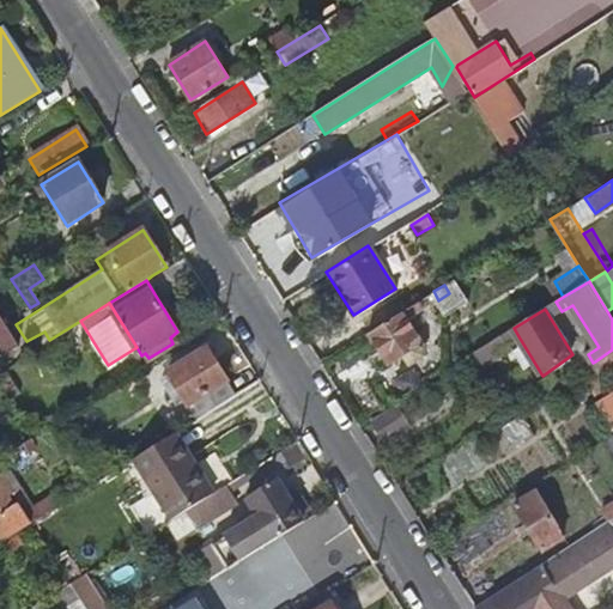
[(424,346),(404,312),(368,334),(389,366),(410,353),(416,363),(424,357),(424,346)]
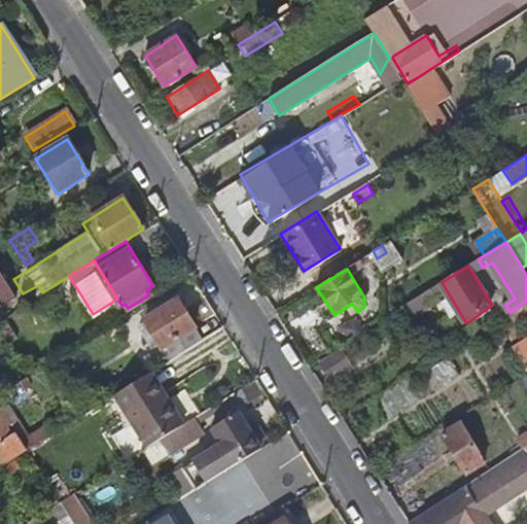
[(0,275),(0,306),(14,298),(0,275)]
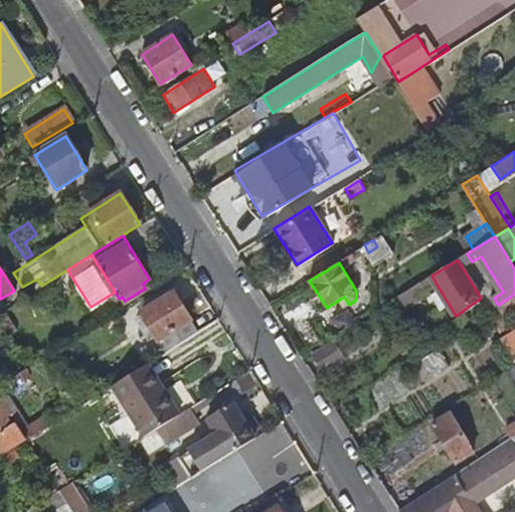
[(418,294),(436,283),(432,276),(413,287),(418,294)]
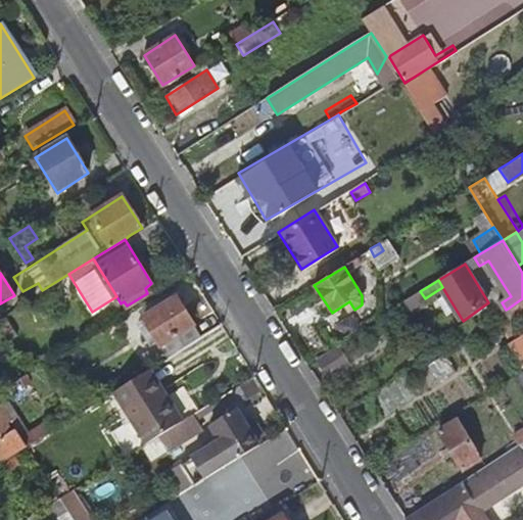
[(420,291),(407,300),(415,314),(428,304),(425,298),(420,291)]
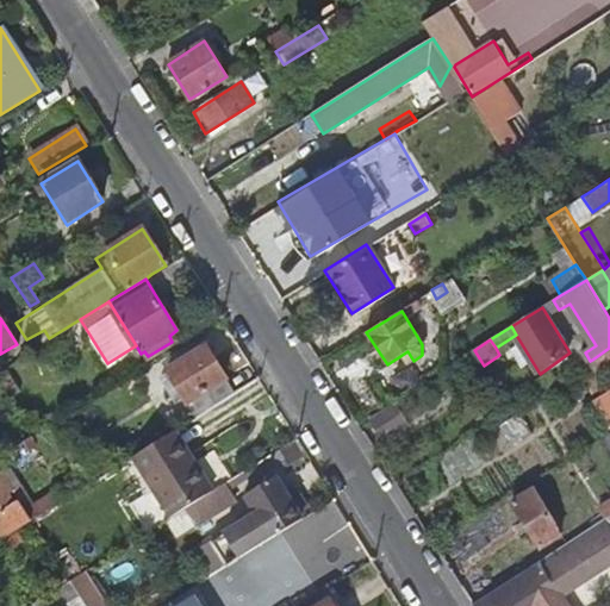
[(194,417),(232,393),(204,347),(166,372),(194,417)]
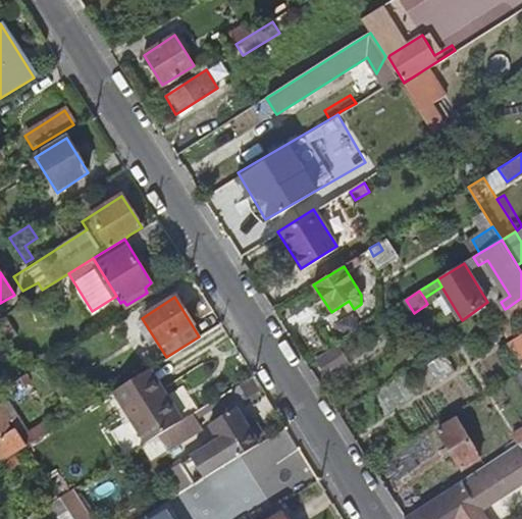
[(513,317),(521,312),(521,298),(507,308),(513,317)]
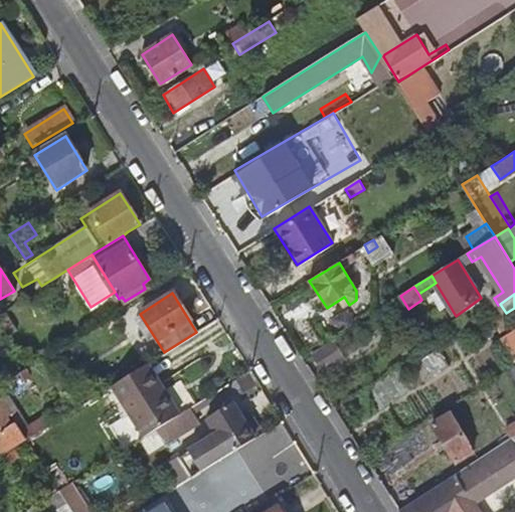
[(331,321),(338,333),(355,323),(348,310),(331,321)]
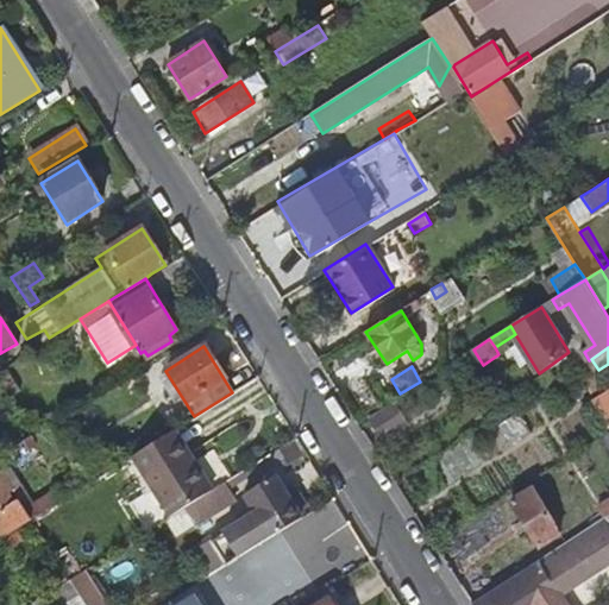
[(355,398),(365,416),(384,404),(372,386),(355,398)]
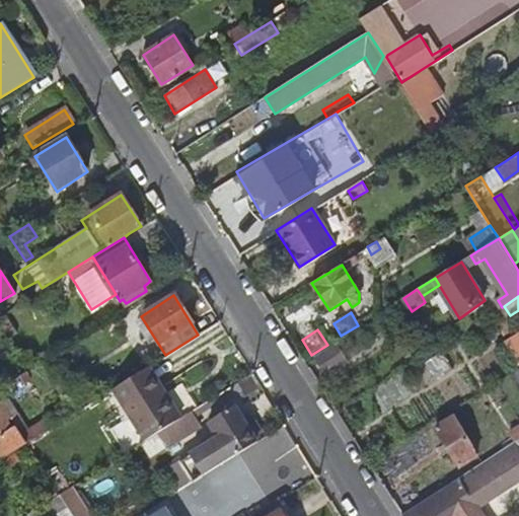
[(518,366),(518,337),(509,343),(515,352),(505,358),(512,370),(518,366)]
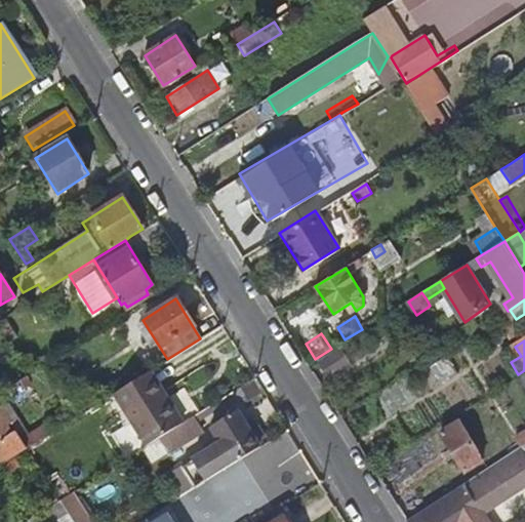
[(351,365),(340,349),(318,362),(328,379),(351,365)]
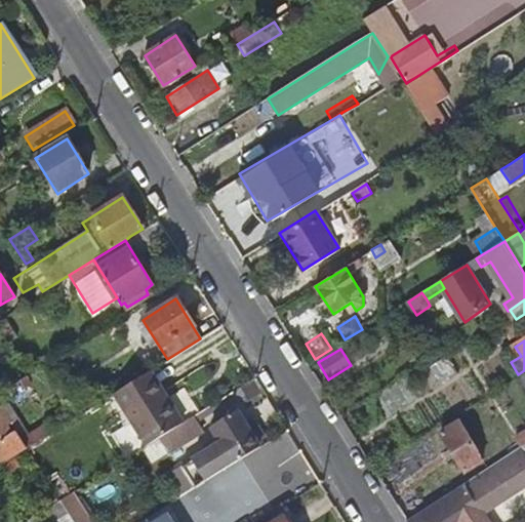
[(152,370),(114,393),(146,445),(160,436),(184,422),(152,370)]
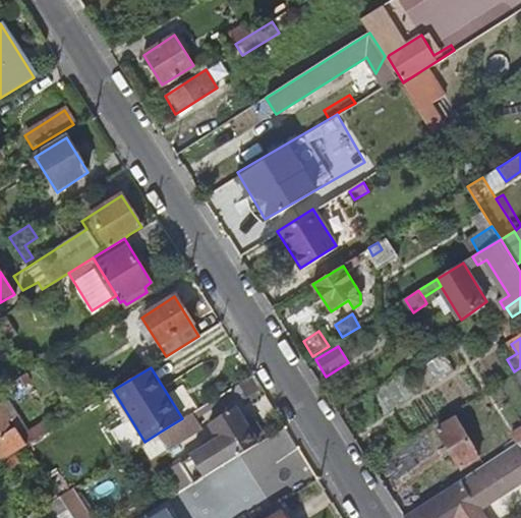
[(32,368),(20,376),(0,388),(0,399),(1,401),(15,424),(27,444),(43,435),(64,421),(58,411),(29,430),(8,398),(25,387),(23,383),(37,376),(32,368)]
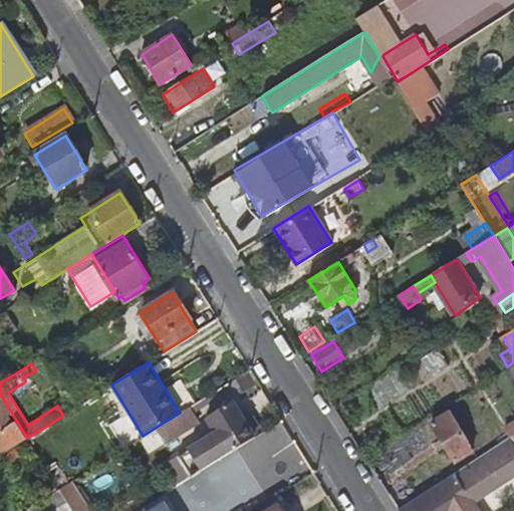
[(255,376),(250,368),(232,379),(238,388),(255,376)]
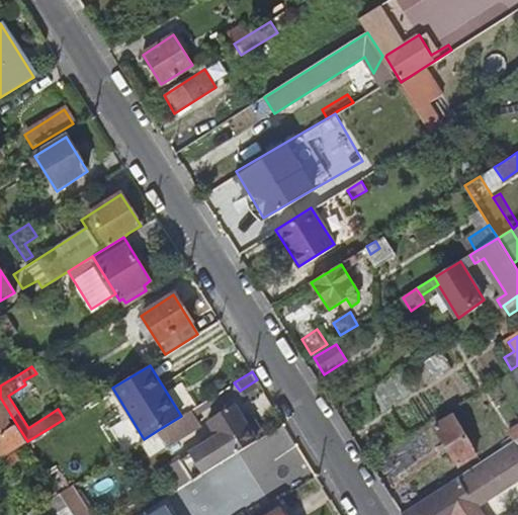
[(0,397),(0,454),(1,457),(27,441),(15,422),(9,426),(0,411),(0,399),(1,399),(0,397)]
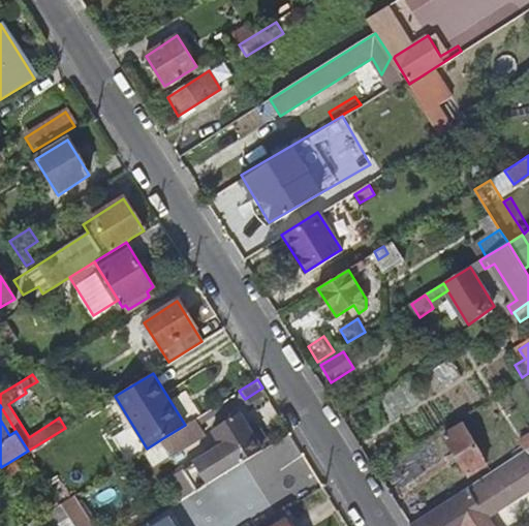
[(234,466),(259,450),(239,414),(212,430),(221,446),(195,463),(184,471),(195,490),(234,466)]
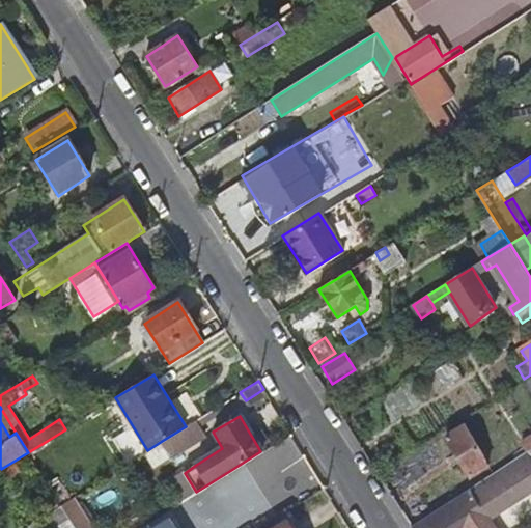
[(445,433),(472,475),(494,461),(467,418),(445,433)]
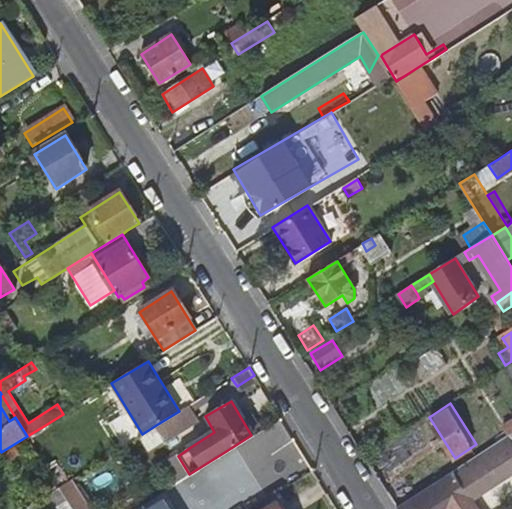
[(197,420),(188,405),(179,411),(156,425),(165,439),(197,420)]
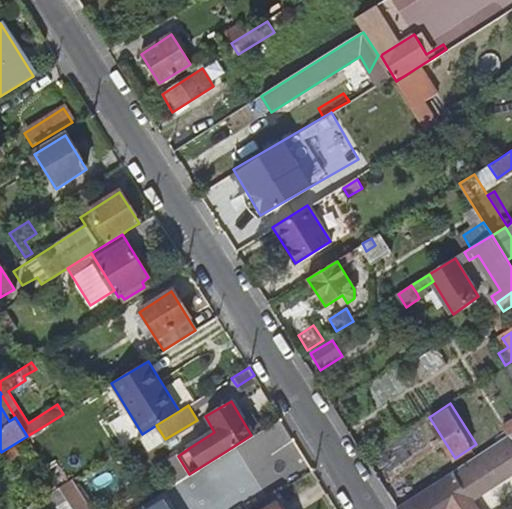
[(511,438),(511,436),(511,424),(503,429),(509,439),(511,438)]
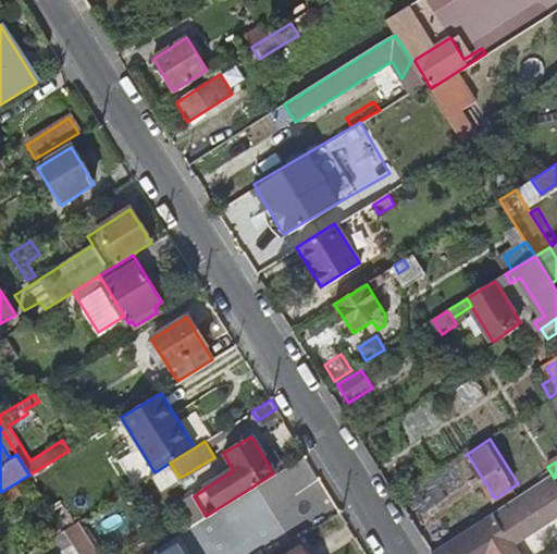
[(60,485),(46,465),(29,475),(44,496),(60,485)]
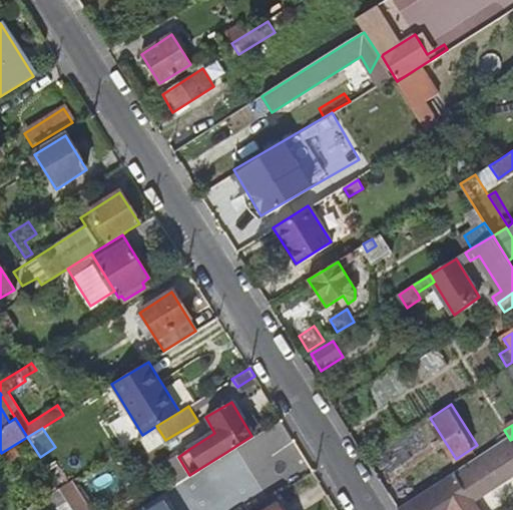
[(477,509),(470,498),(512,471),(512,440),(512,439),(510,440),(399,509),(447,509),(448,509),(477,509)]
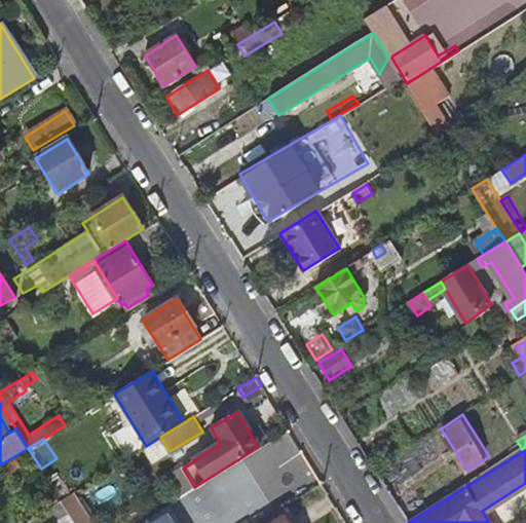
[(62,475),(49,483),(60,499),(73,491),(62,475)]
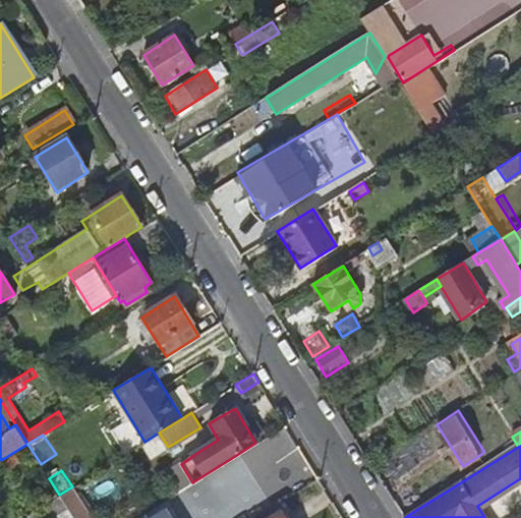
[(59,495),(73,517),(93,517),(72,486),(59,495)]
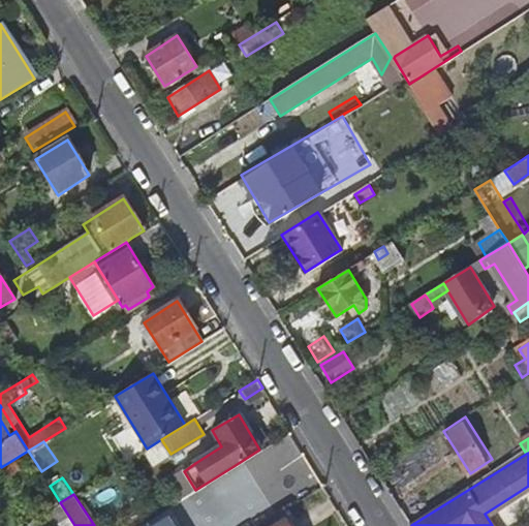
[(47,512),(26,524),(27,525),(74,525),(60,502),(47,512)]
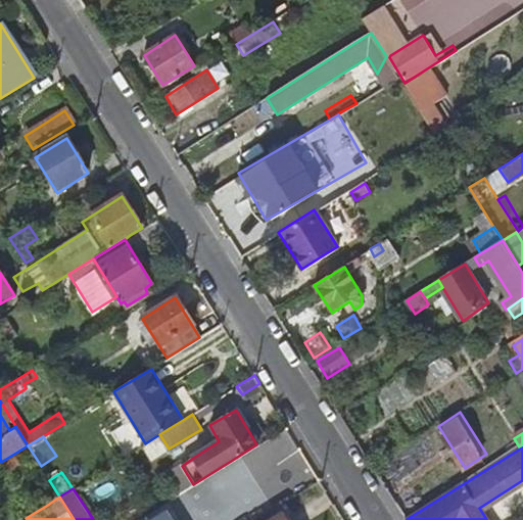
[(150,519),(151,519),(165,510),(162,506),(148,516),(150,519)]
